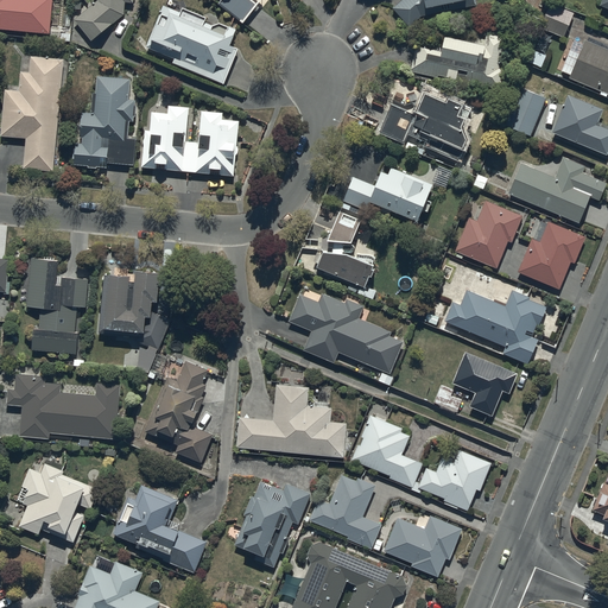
[(0,0),(0,25),(49,31),(51,0),(0,0)]
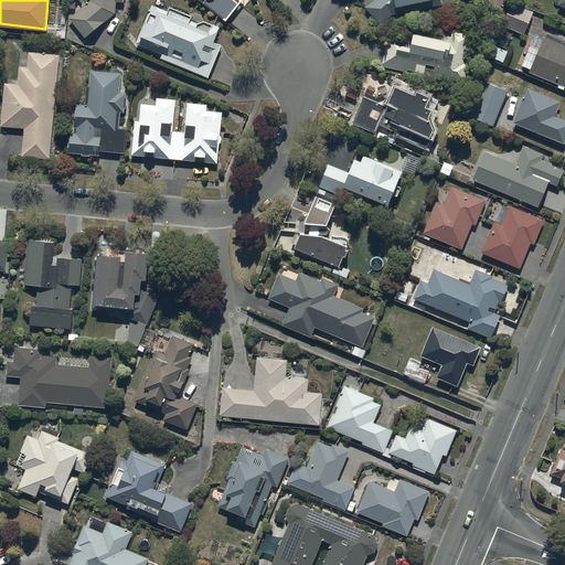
[(87,0),(70,16),(85,35),(116,12),(116,0),(124,0),(87,0)]
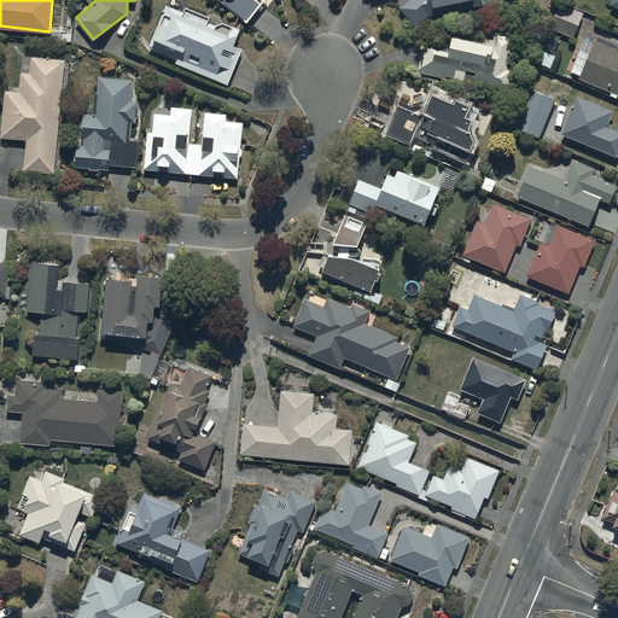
[(262,0),(222,0),(221,3),(245,22),(262,0)]
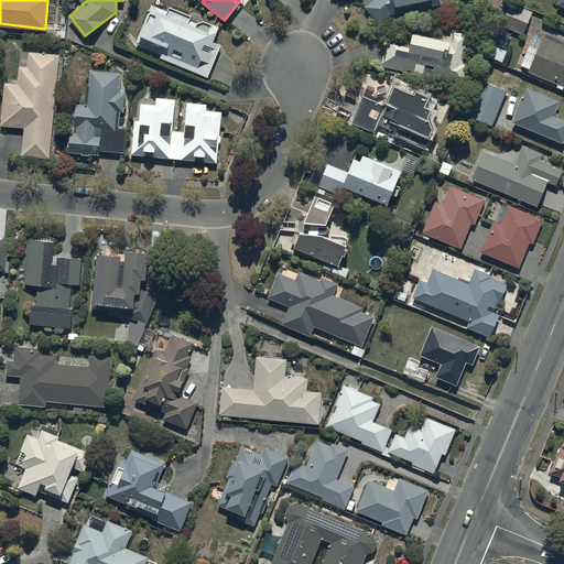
[(379,23),(392,13),(442,3),(441,0),(370,0),(365,6),(379,23)]
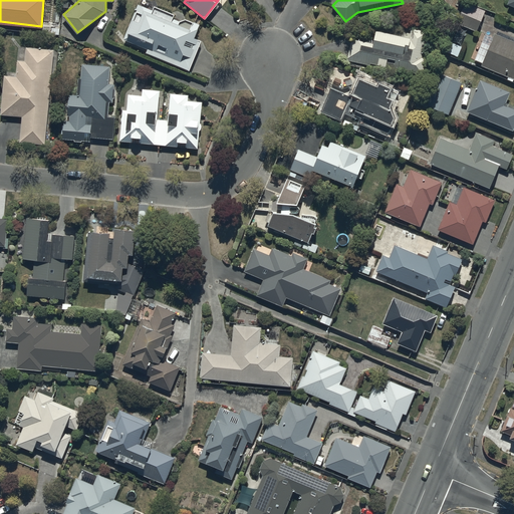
[(466,0),(457,22),(476,30),(485,8),(466,0)]
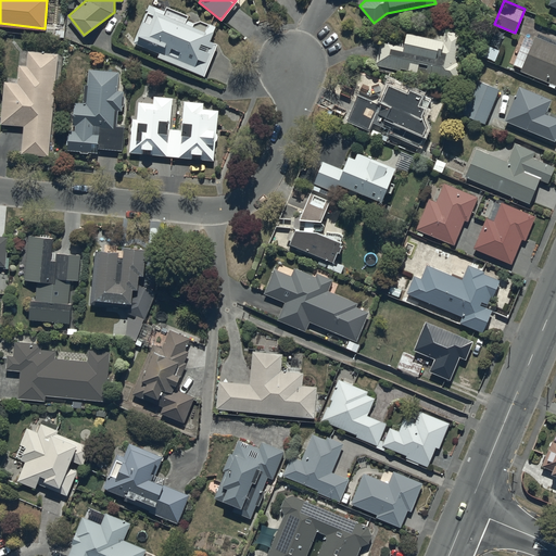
[(161,7),(152,3),(150,2),(133,46),(204,74),(217,42),(210,39),(216,25),(198,17),(199,15),(190,12),(189,13),(166,4),(165,9),(161,7)]
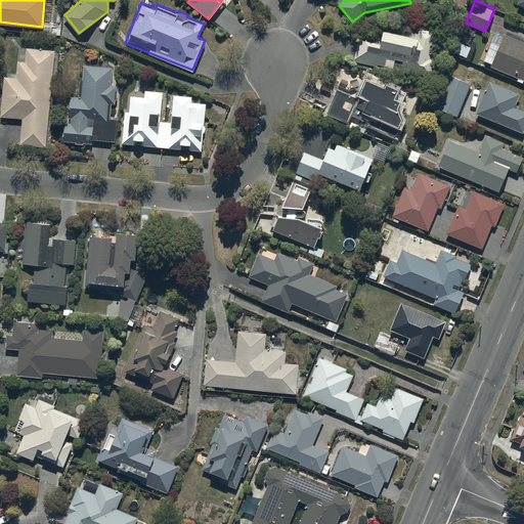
[(360,36),(354,59),(397,71),(398,67),(430,75),(434,58),(429,56),(436,32),(418,27),(416,35),(383,27),(380,41),(360,36)]
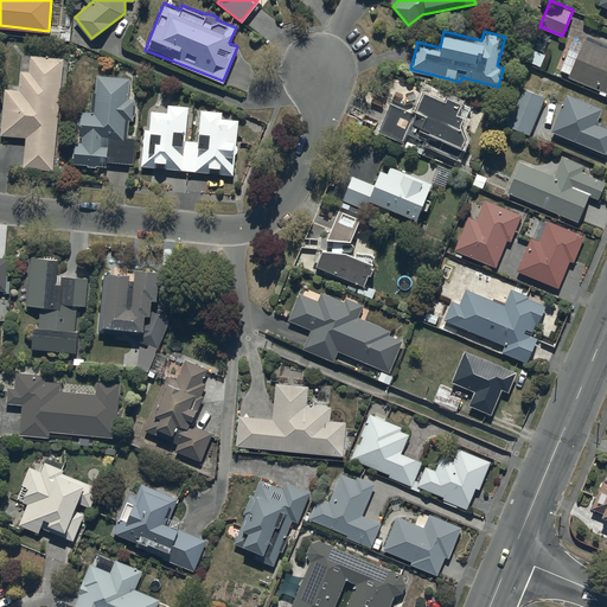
[(567,75),(599,89),(596,93),(605,95),(606,93),(606,91),(606,44),(586,36),(580,49),(570,45),(563,62),(572,65),(567,75)]
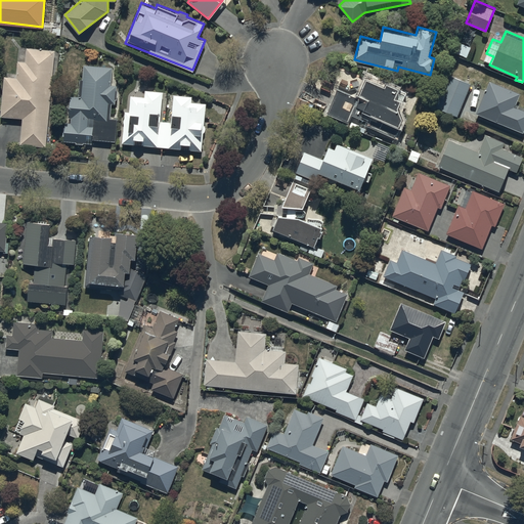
[(457,40),(452,50),(467,56),(471,46),(457,40)]
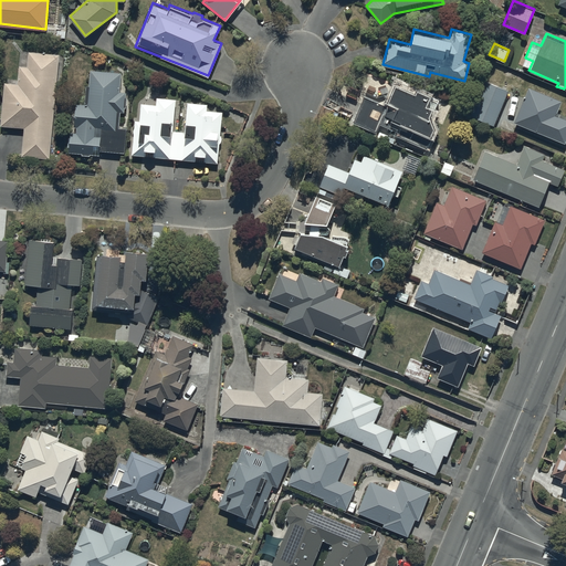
[(50,156),(58,53),(30,51),(29,65),(19,65),(18,82),(4,81),(1,125),(23,126),(21,154),(50,156)]
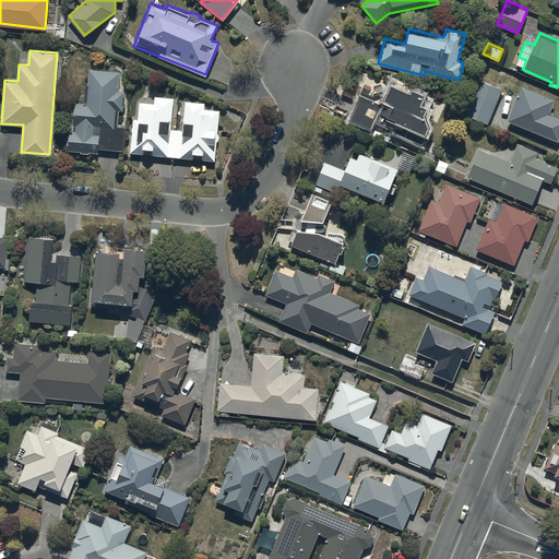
[(120,72),(90,69),(86,102),(75,100),(73,125),(75,125),(75,130),(69,130),(67,149),(80,151),(80,152),(90,153),(90,152),(98,152),(99,149),(122,151),(126,126),(116,125),(117,109),(121,109),(123,91),(118,90),(120,72)]
